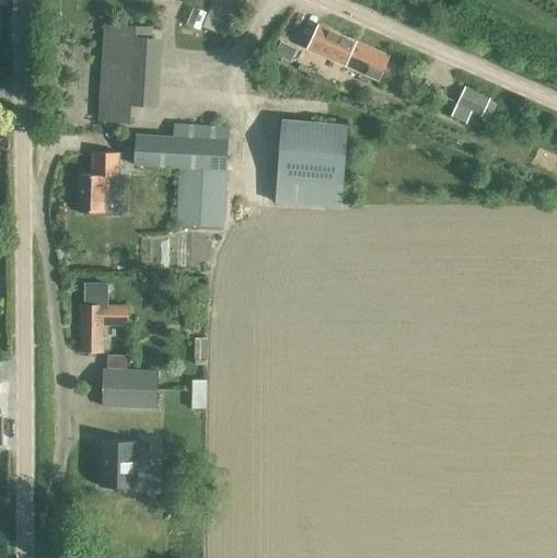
[(317,22),(308,46),(379,79),(387,55),(364,44),(317,22)]
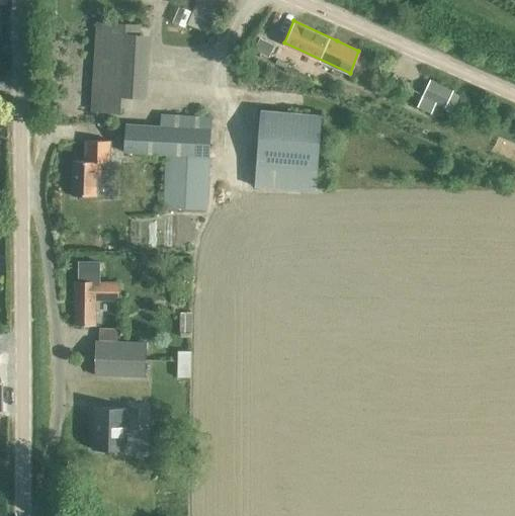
[(96,21),(91,94),(120,96),(125,33),(136,34),(137,25),(126,24),(111,22),(96,21)]
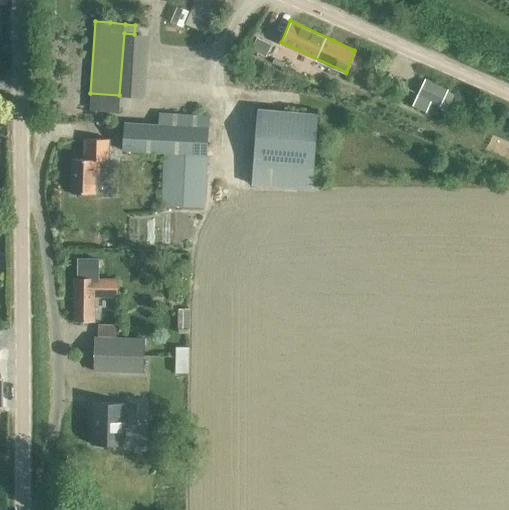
[(254,36),(249,47),(259,52),(265,41),(254,36)]
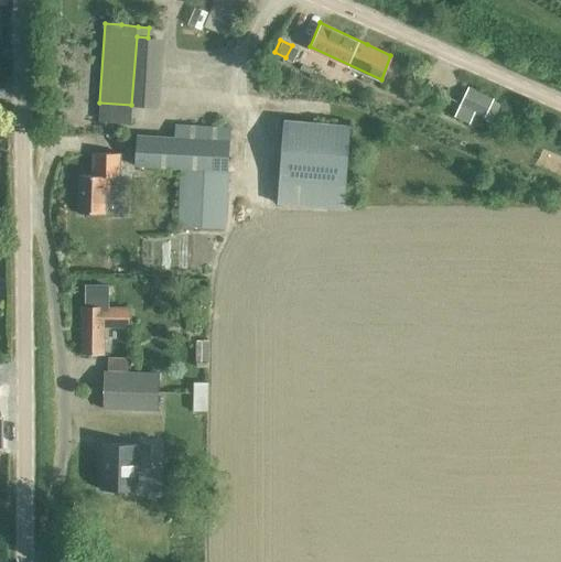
[(299,62),(297,67),(308,72),(310,66),(299,62)]
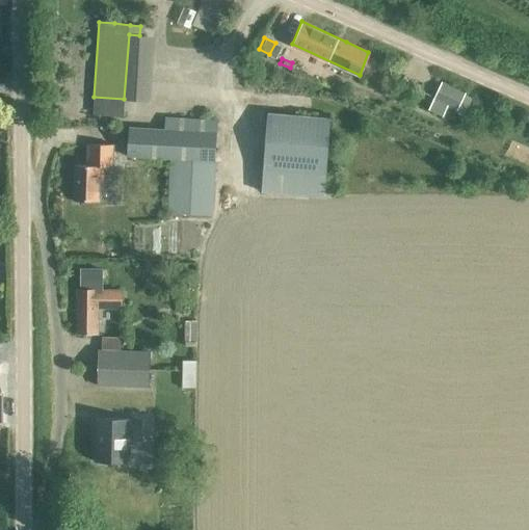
[(438,81),(430,98),(454,109),(461,93),(438,81)]
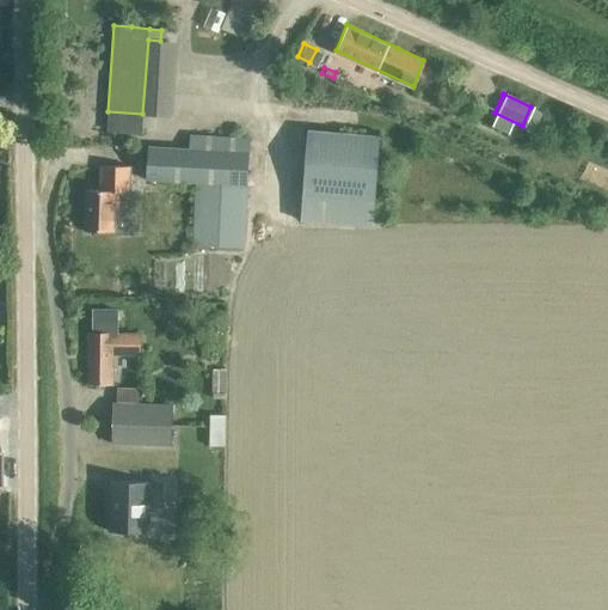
[(301,221),(374,225),(380,135),(307,130),(301,221)]
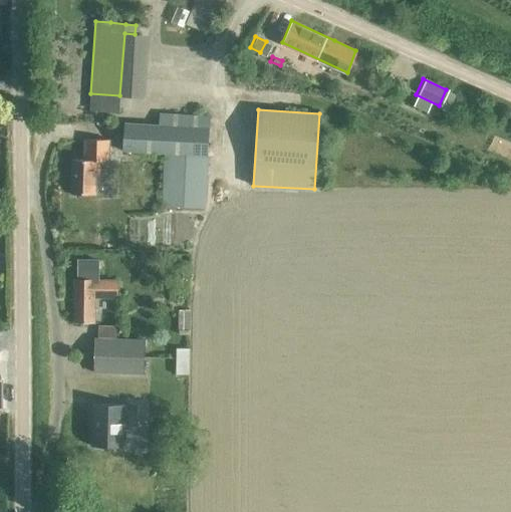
[(161,205),(205,207),(209,115),(168,113),(167,123),(124,121),(123,149),(164,151),(161,205)]
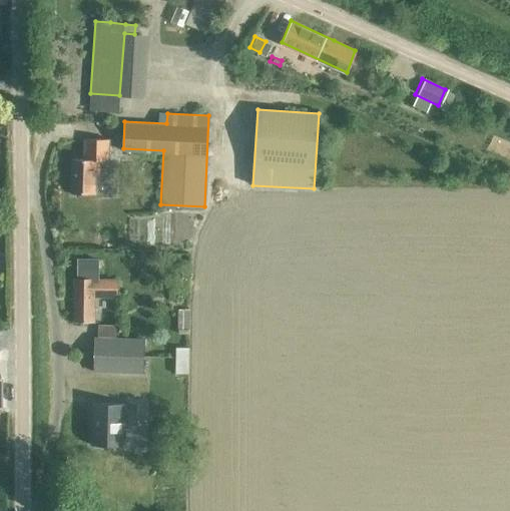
[(101,171),(102,139),(84,138),(83,158),(70,157),(69,189),(94,189),(95,171),(101,171)]
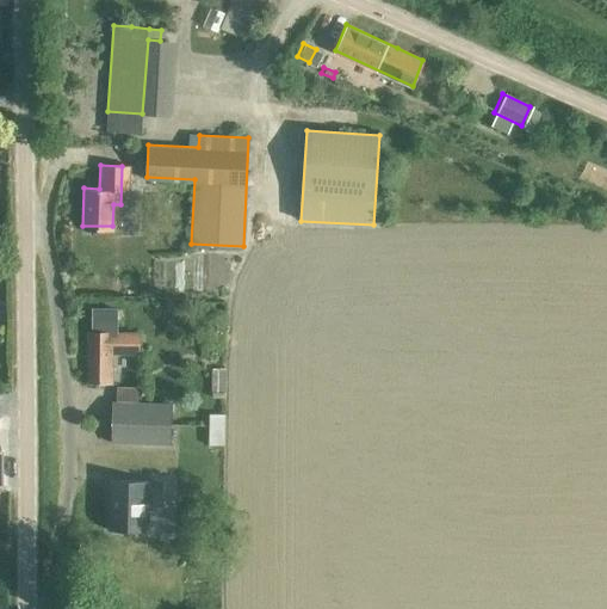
[(87,332),(86,382),(109,382),(110,351),(136,351),(136,333),(116,332),(116,312),(87,311),(87,332)]
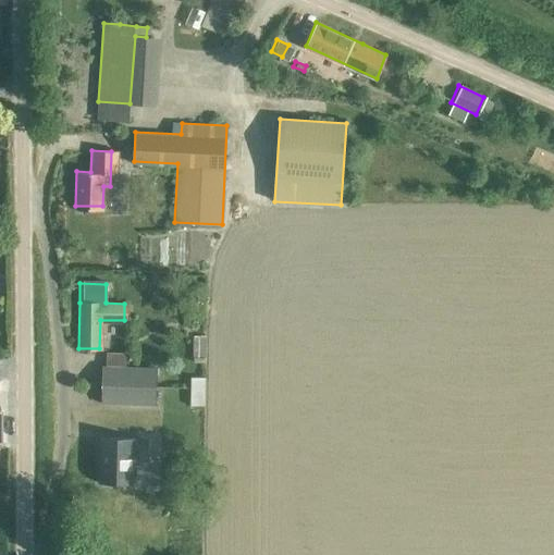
[(202,334),(189,334),(189,356),(201,356),(202,334)]
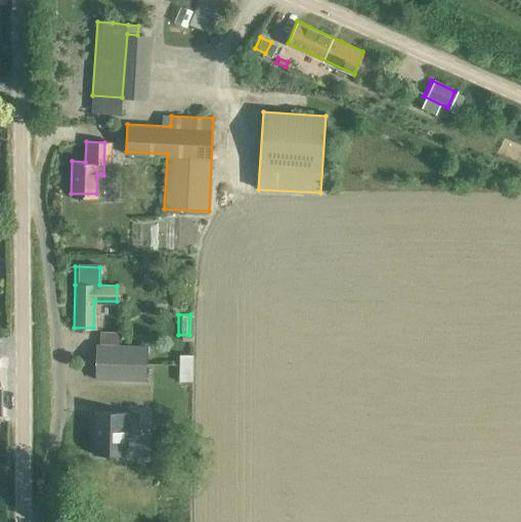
[(103,327),(103,339),(143,339),(143,327),(103,327)]
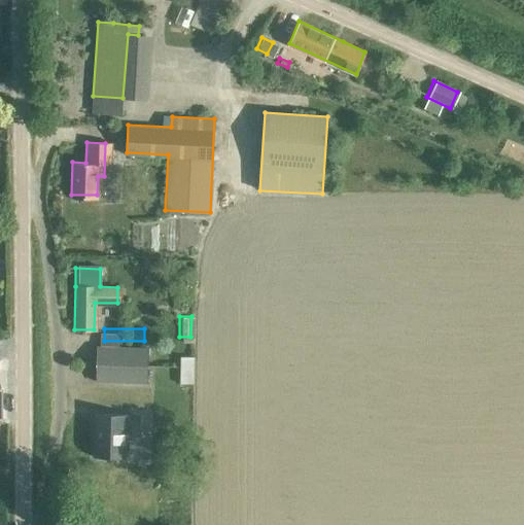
[(97,345),(97,362),(146,363),(146,346),(97,345)]
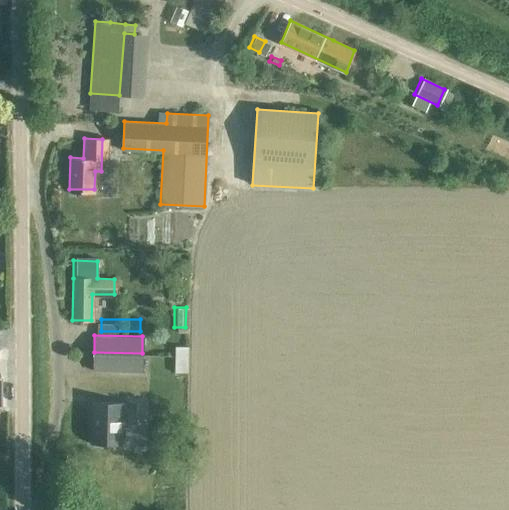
[(172,345),(171,371),(185,371),(186,346),(172,345)]
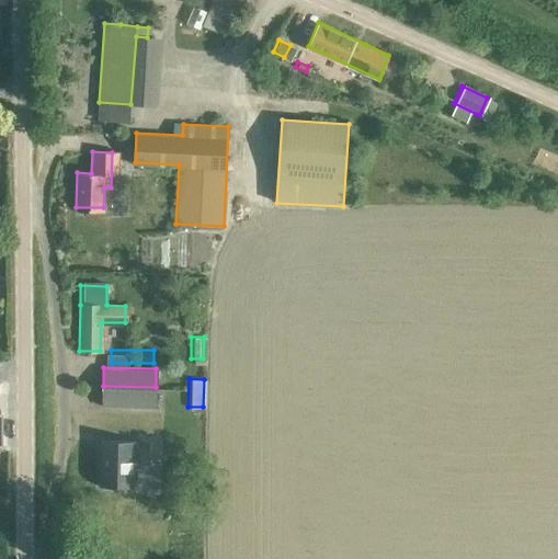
[(156,387),(103,386),(103,405),(155,405),(156,387)]
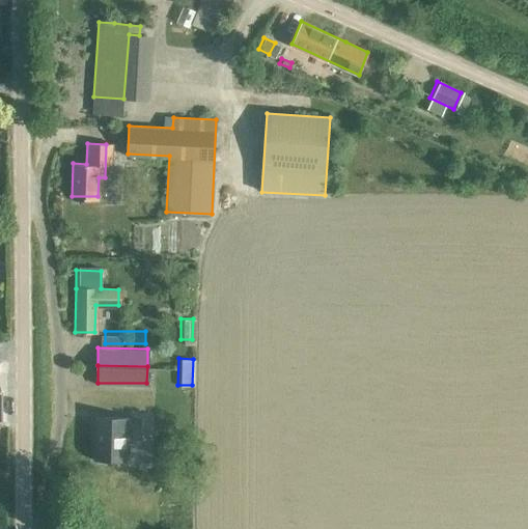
[(139,424),(139,418),(126,418),(126,416),(111,415),(93,415),(93,428),(92,458),(111,460),(124,460),(126,445),(126,438),(136,438),(139,438),(139,424)]
